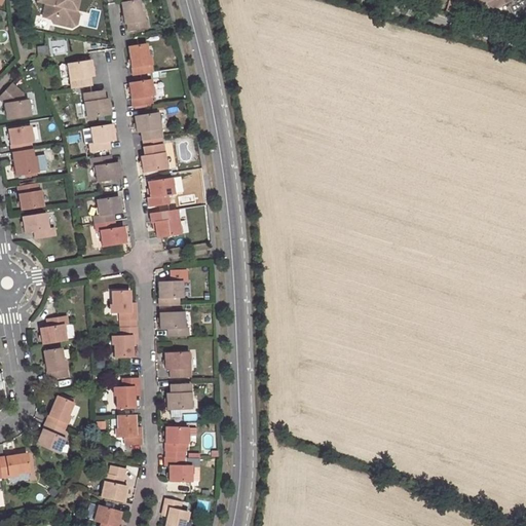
[(37,0),(37,1),(45,3),(42,16),(50,19),(53,23),(72,27),(76,24),(78,14),(76,9),(77,0),(37,0)]
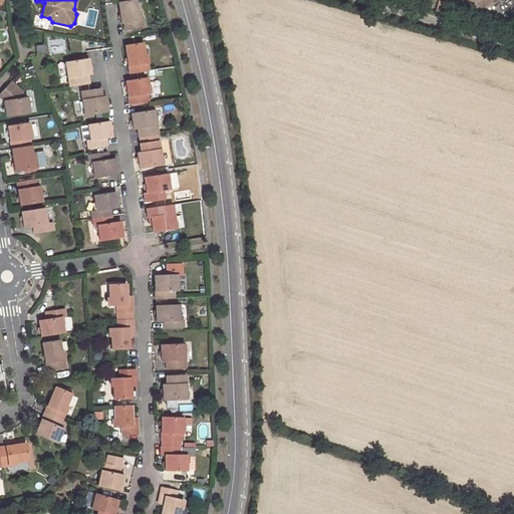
[(131,0),(117,2),(120,23),(123,22),(124,31),(144,28),(143,20),(138,20),(134,0),(131,0)]
